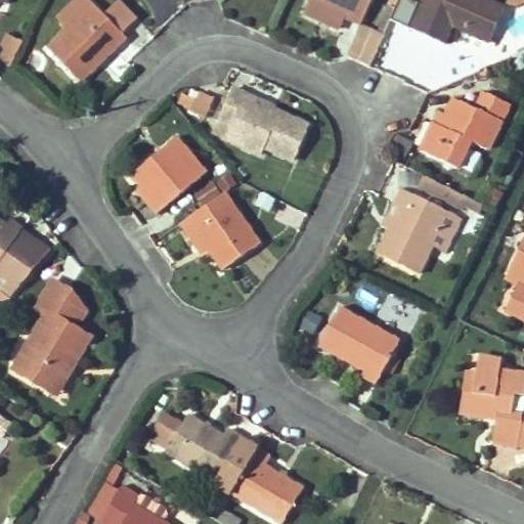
[(94,4),(90,0),(78,0),(57,20),(67,31),(94,4)]
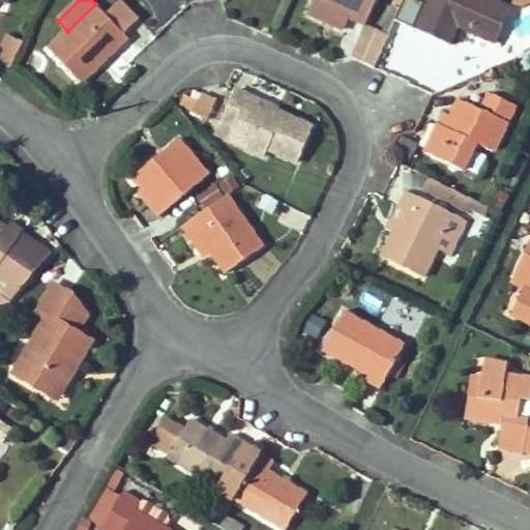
[(320,0),(313,0),(307,13),(344,31),(349,19),(351,15),(320,0)]
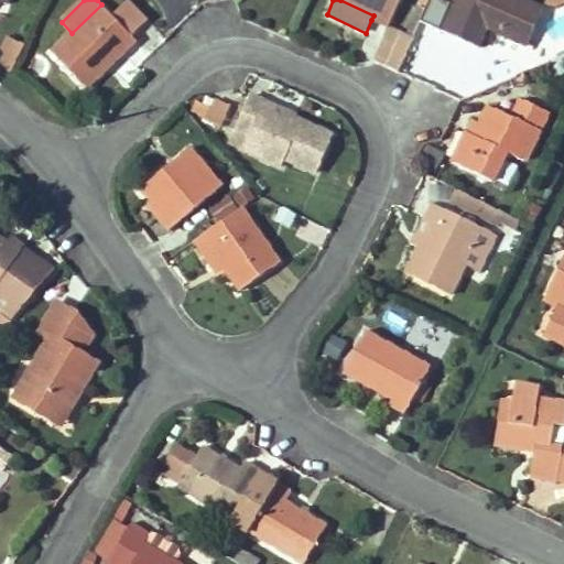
[(401,0),(340,0),(373,15),(371,20),(388,28),(389,26),(401,0)]
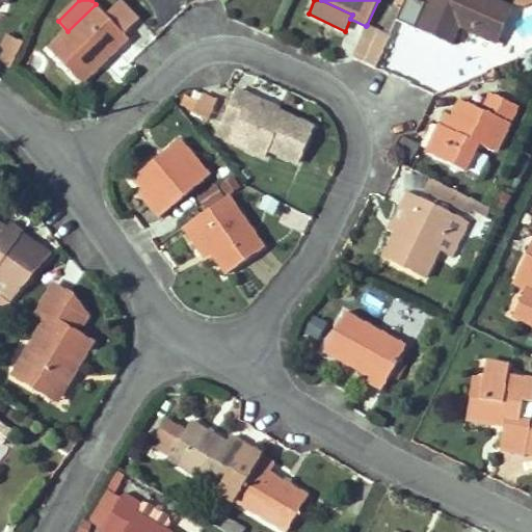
[(421,0),(408,0),(399,22),(405,24),(453,46),(461,27),(498,43),(513,8),(494,0),(426,0),(425,2),(421,0)]
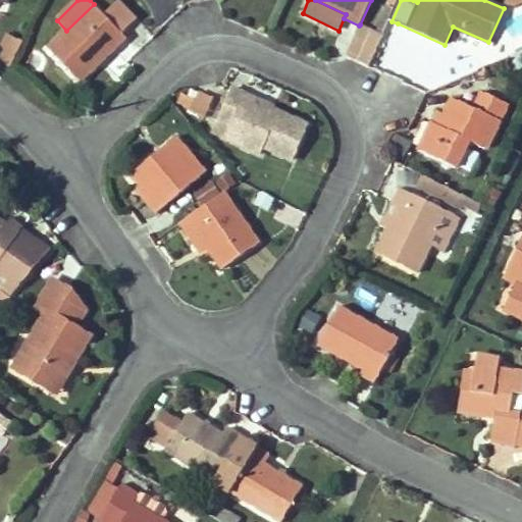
[(66,31),(48,49),(80,82),(125,37),(94,4),(66,31)]
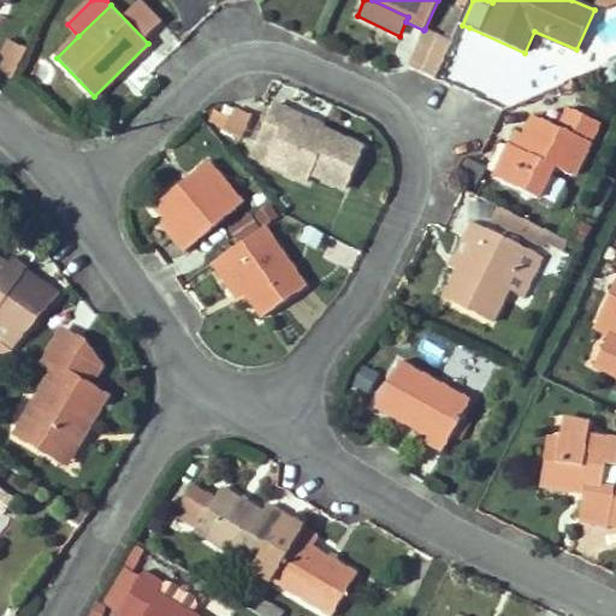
[(442,64),(434,78),(445,83),(469,28),(462,25),(458,24),(451,41),(442,64)]
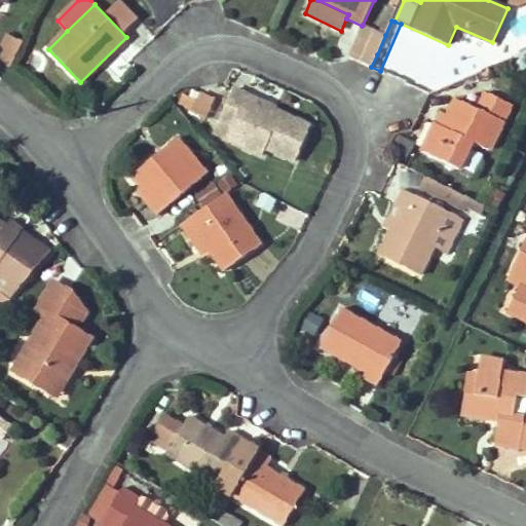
[(362,26),(353,44),(377,54),(385,35),(363,25),(362,26)]
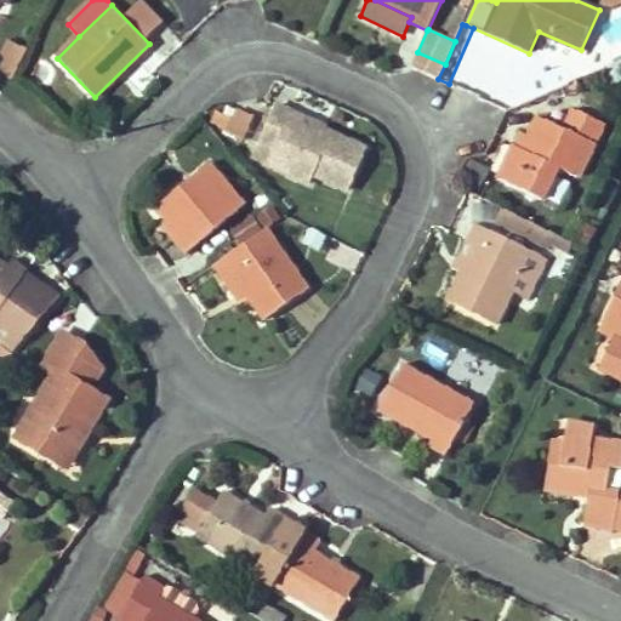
[(7,38),(0,51),(0,70),(13,77),(27,46),(7,38)]
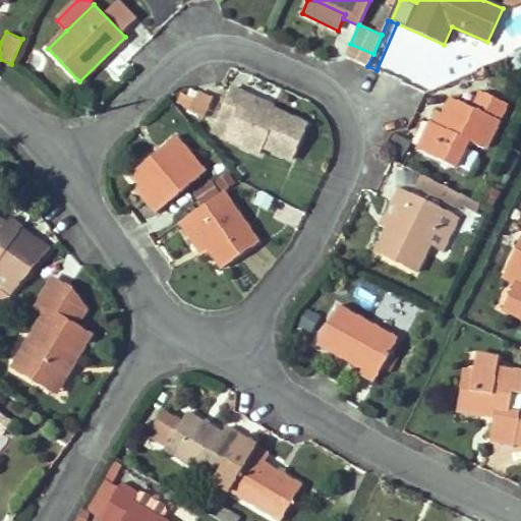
[(345,56),(367,66),(373,54),(350,44),(345,56)]
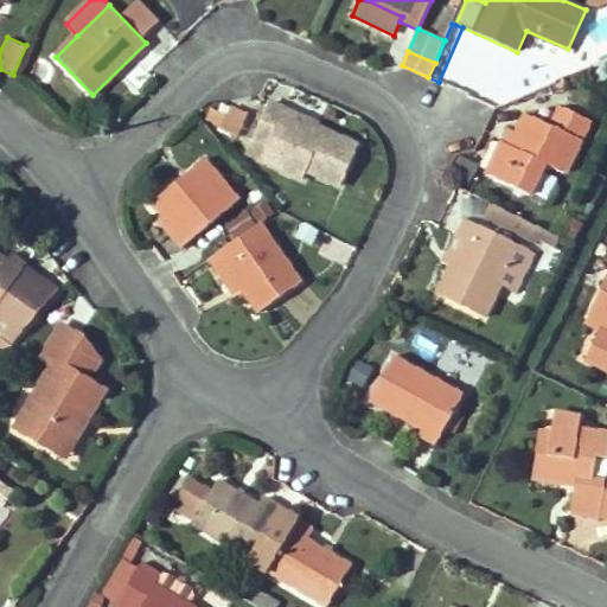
[(590,66),(588,59),(570,66),(574,74),(590,66)]
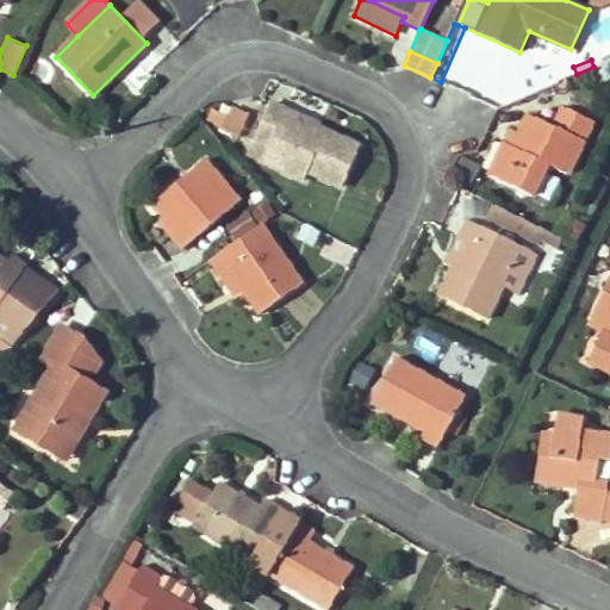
[(304,180),(307,172),(342,187),(360,147),(319,129),(318,132),(291,119),(293,113),(271,103),(255,138),(269,145),(266,153),(288,162),(284,172),(304,180)]
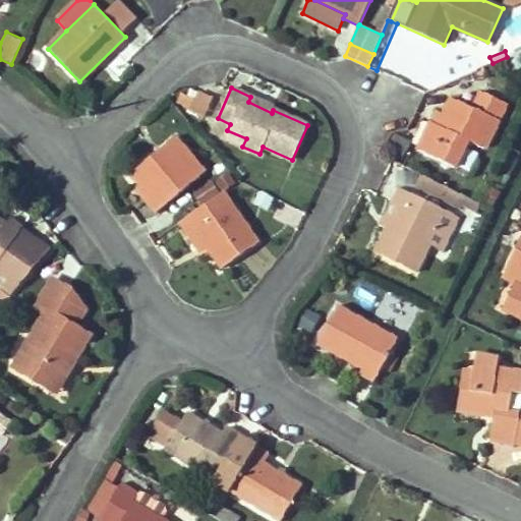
[(430,122),(416,150),(455,168),(467,141),(484,150),(507,104),(479,91),(471,108),(451,98),(438,125),(430,122)]
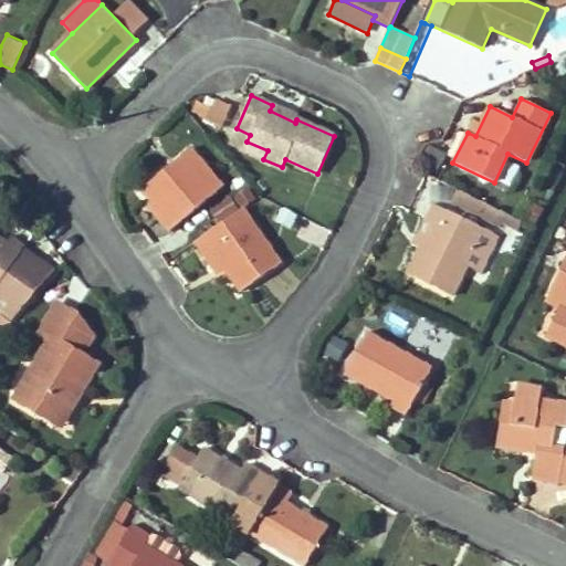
[(230,107),(217,102),(208,121),(221,126),(230,107)]
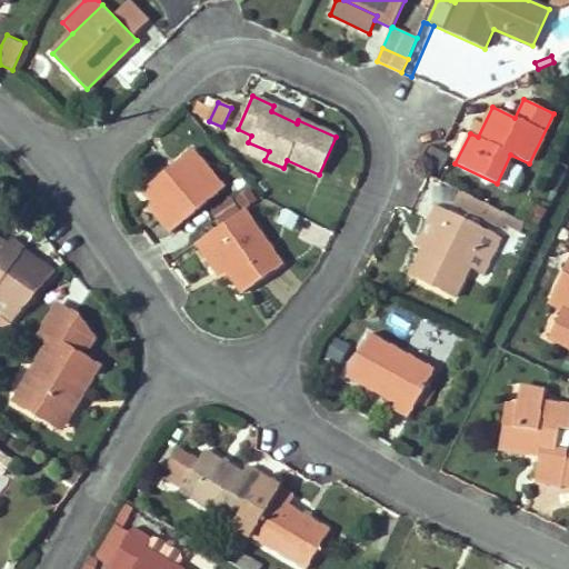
[(273,106),(271,111),(297,123),(298,120),(299,117),(273,106)]
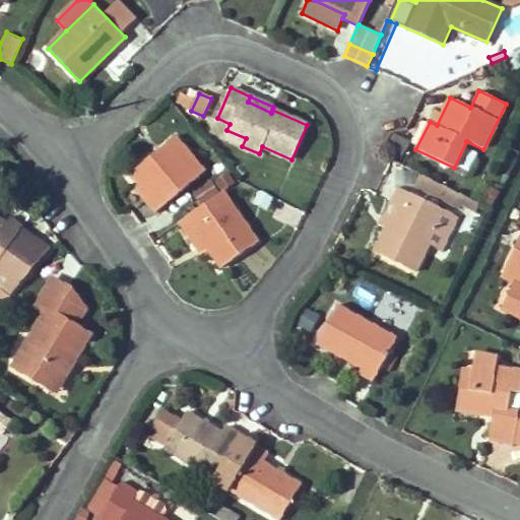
[(223,137),(242,146),(246,138),(226,130),(223,137)]
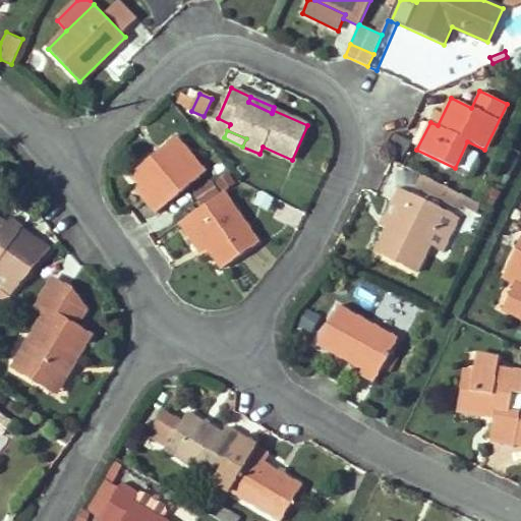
[(206,172),(176,136),(130,174),(140,186),(136,190),(157,213),(206,172)]
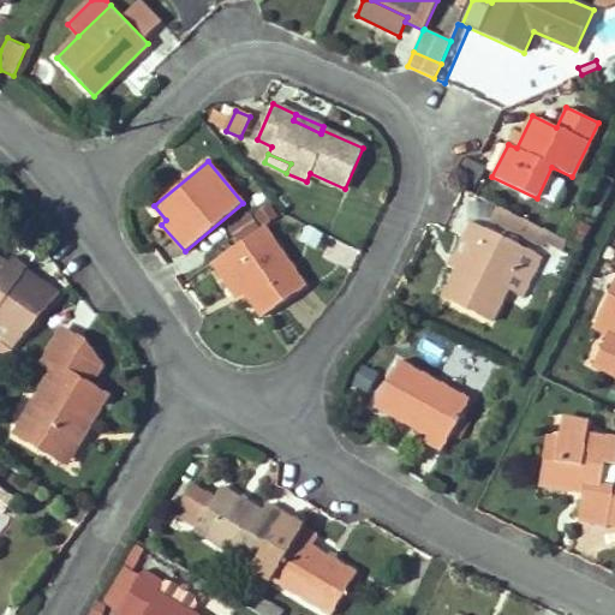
[(541,243),(547,231),(496,206),(489,221),(539,246),(541,243)]
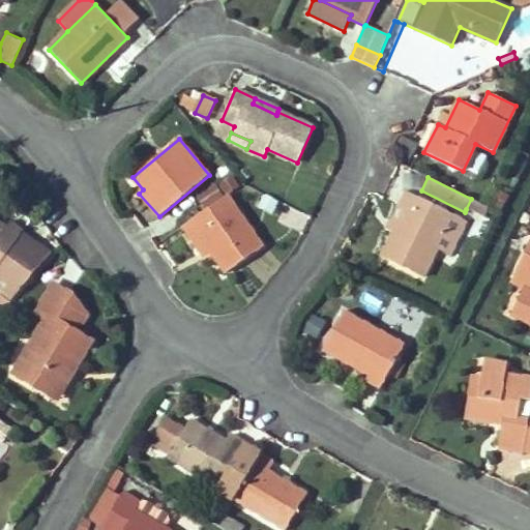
[(206,210),(225,197),(216,185),(198,198),(206,210)]
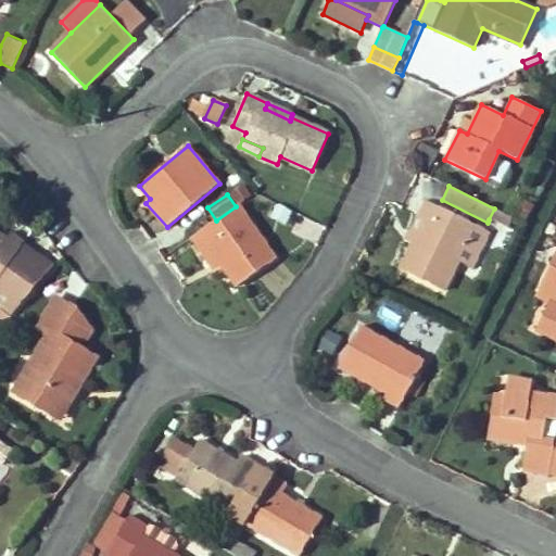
[(412,243),(400,270),(444,291),(457,262),(470,268),(489,230),(425,201),(417,217),(424,220),(412,243)]
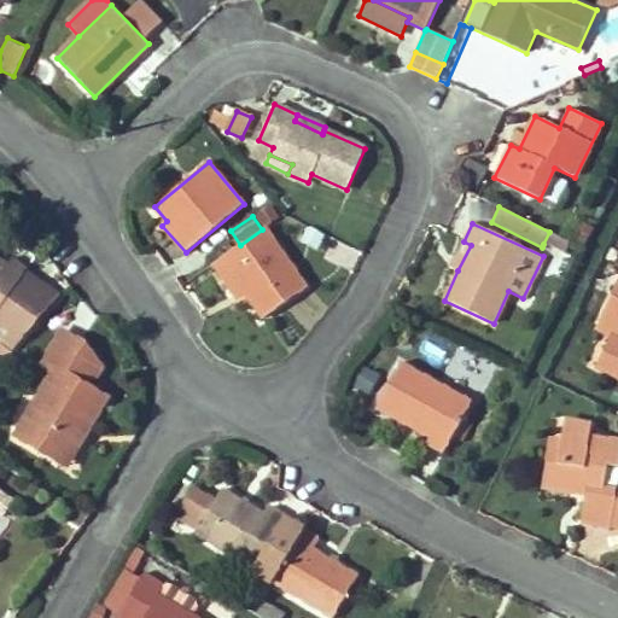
[(299,238),(319,246),(324,234),(304,225),(299,238)]
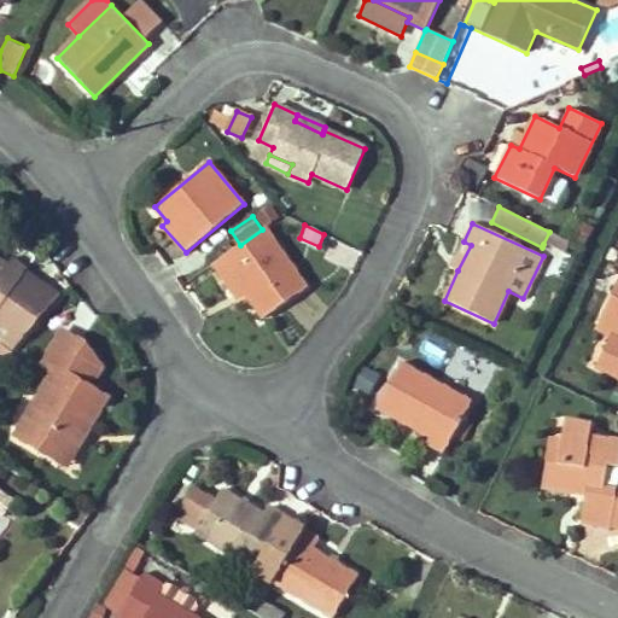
[(233,274),(248,296),(263,318),(307,287),(264,228),(262,229),(240,245),(214,263),(225,280),(233,274)]
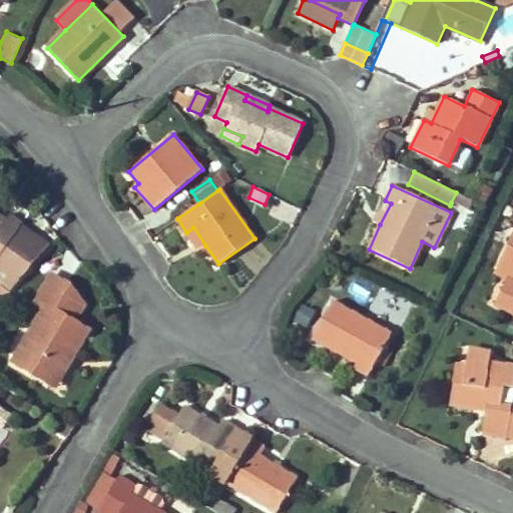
[(473,201),(456,192),(451,202),(469,210),(473,201)]
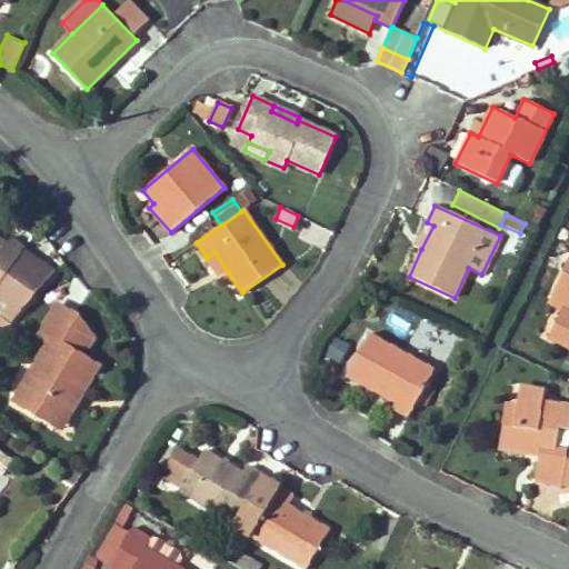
[(433,226),(427,222),(416,247),(421,249),(433,226)]
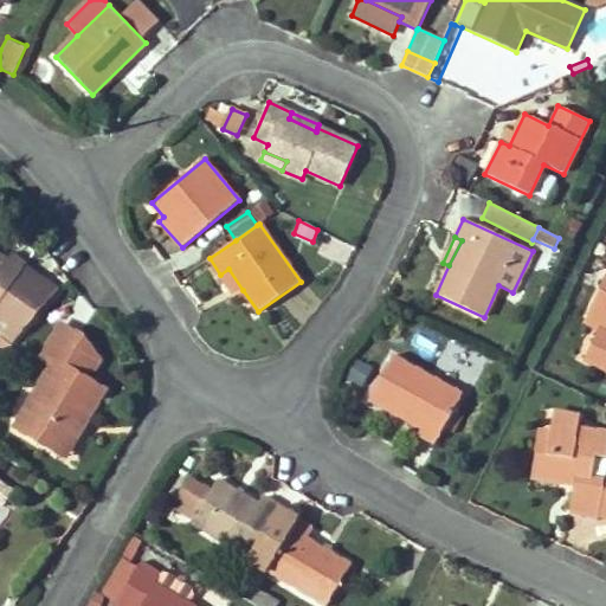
[(8,259),(0,253),(0,318),(7,324),(1,334),(13,342),(59,289),(26,265),(27,264),(12,253),(8,259)]
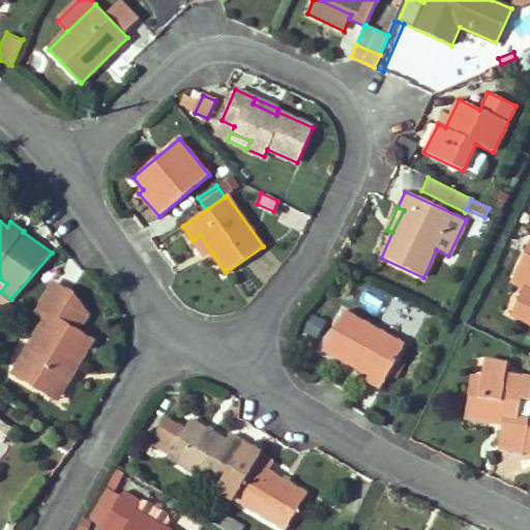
[(205,258),(212,254),(200,235),(193,240),(205,258)]
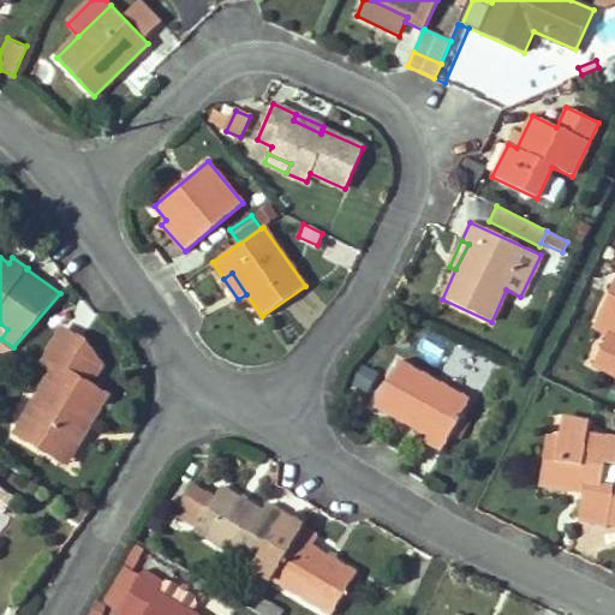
[(607,334),(614,338),(614,278),(592,327),(607,334)]
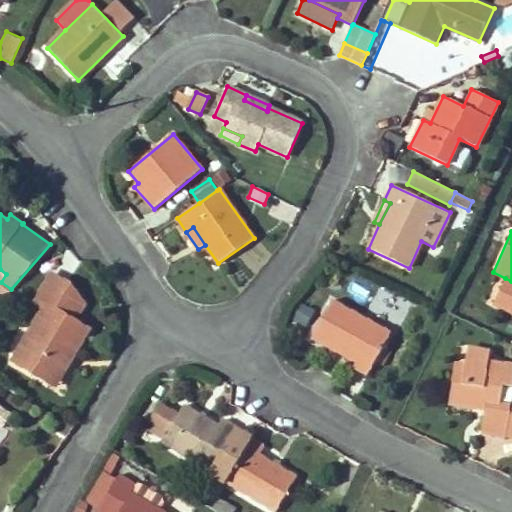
[(89,331),(75,322),(84,306),(65,294),(70,285),(51,274),(36,300),(44,305),(12,361),(56,386),(89,331)]
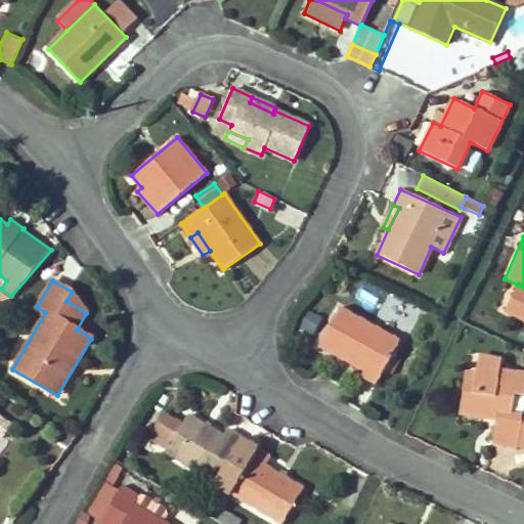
[(523,288),(517,285),(505,310),(523,319),(523,288)]
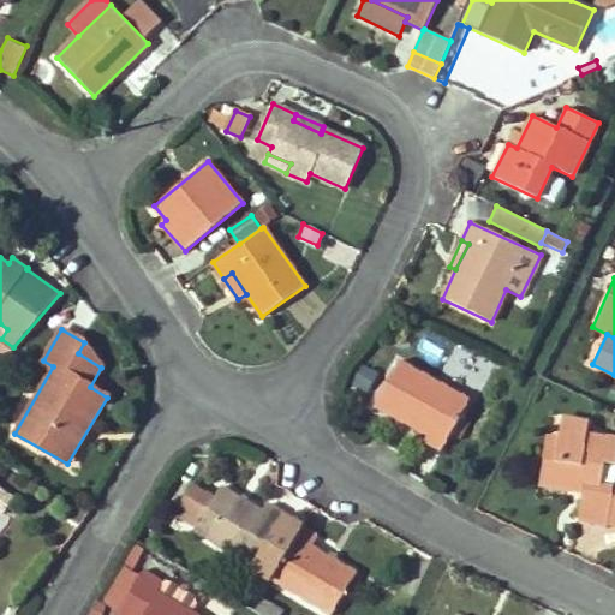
[(348,388),(364,395),(381,363),(366,354),(348,388)]
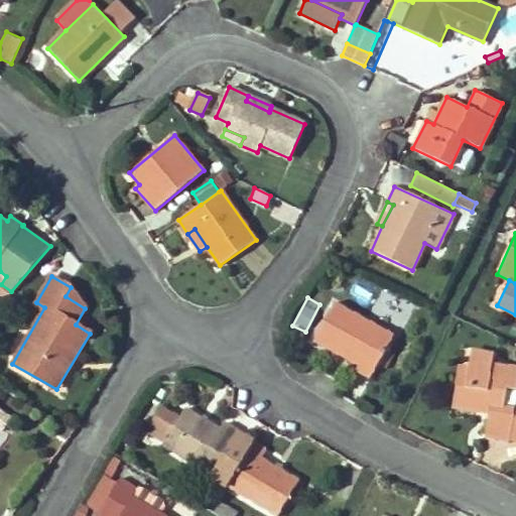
[(393,336),(335,302),(313,341),(358,365),(355,369),(370,378),(393,336)]
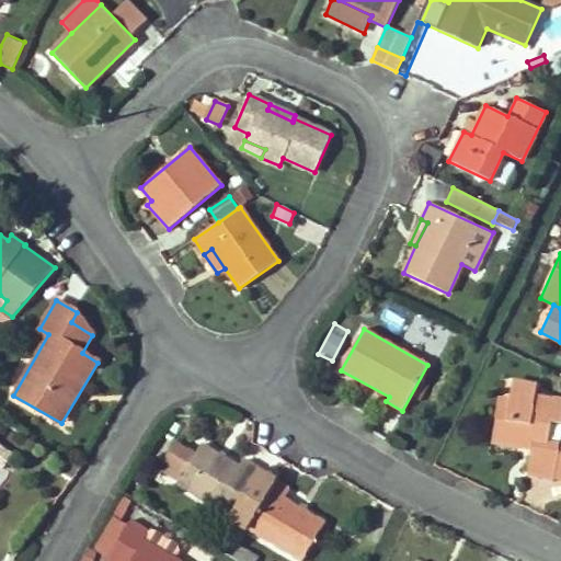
[(495,416),(491,443),(530,449),(527,474),(554,478),(559,450),(559,445),(548,443),(551,420),(560,421),(560,400),(535,396),(536,385),(512,381),(508,401),(506,418),(495,416)]
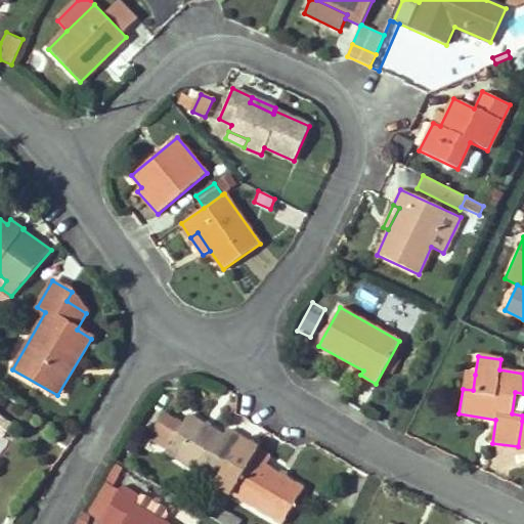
[(473,390),(475,375),(465,373),(463,389),(473,390)]
